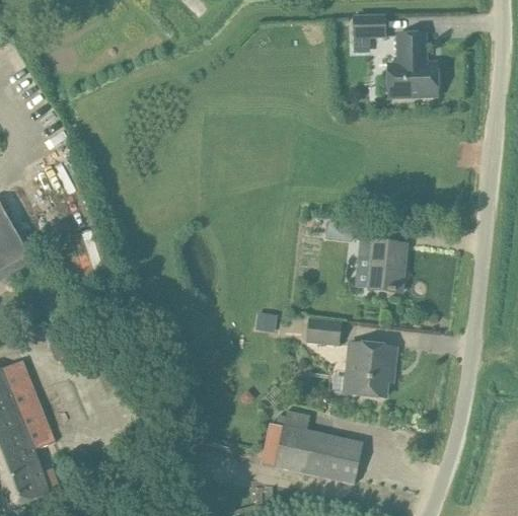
[(384,15),(355,16),(355,37),(385,35),(384,15)]
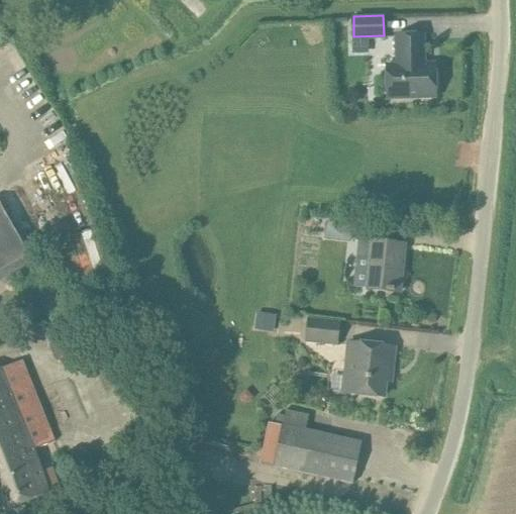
[(426,29),(398,29),(399,58),(389,59),(390,93),(438,91),(437,57),(423,58),(423,49),(427,49),(426,29)]
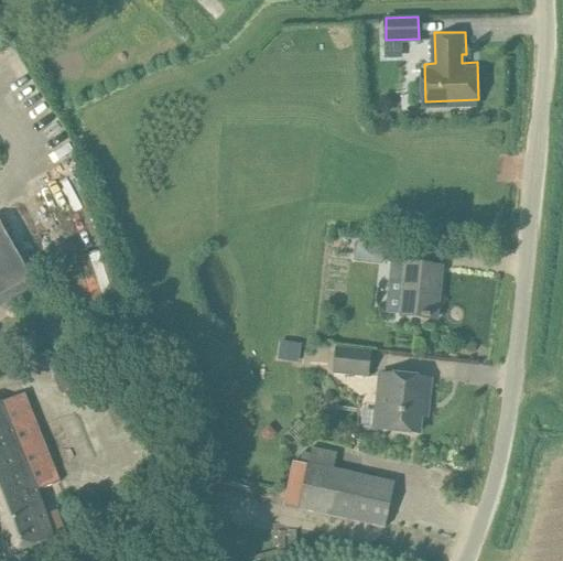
[(0,304),(36,286),(35,282),(0,222),(0,304)]
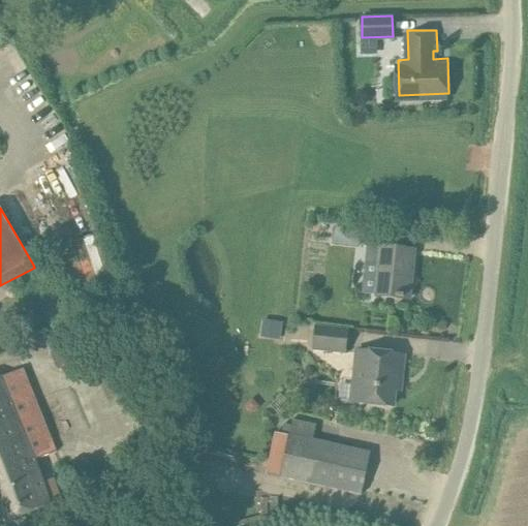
[(363,227),(336,225),(335,240),(362,243),(363,227)]
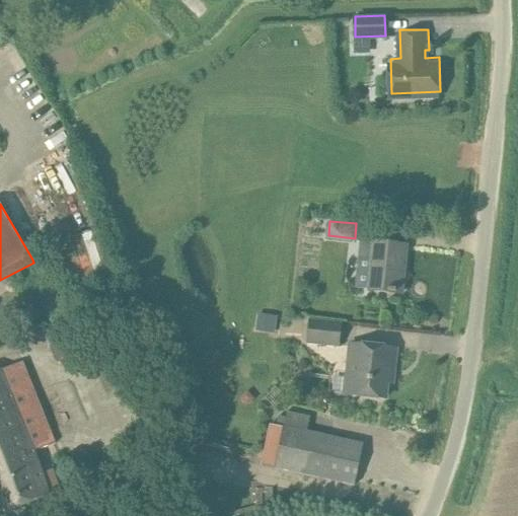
[(369,288),(381,289),(401,291),(407,243),(384,241),(386,226),(359,223),(358,239),(359,239),(359,240),(361,240),(360,255),(372,256),(369,288)]
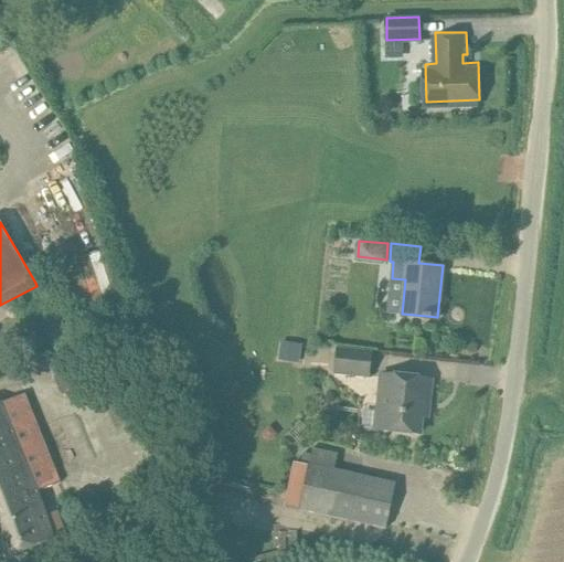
[(100,250),(67,255),(74,297),(107,292),(100,250)]
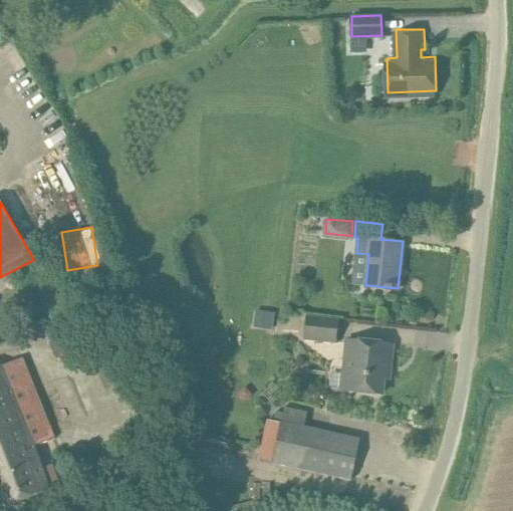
[(264,309),(263,324),(273,325),(275,311),(264,309)]
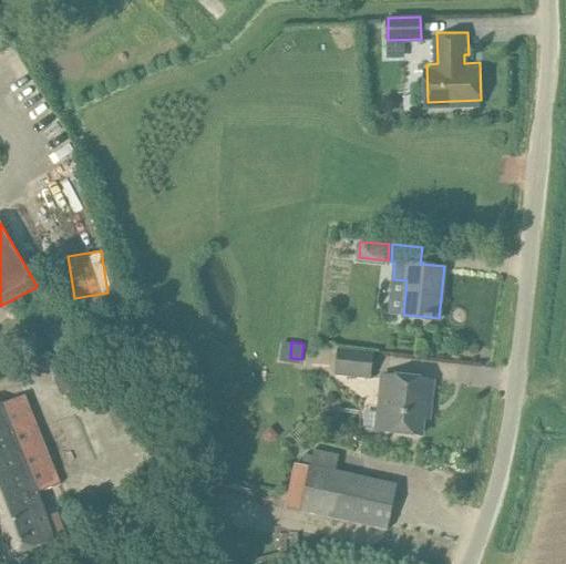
[(6,348),(1,349),(0,349),(0,368),(8,365),(12,362),(6,348)]
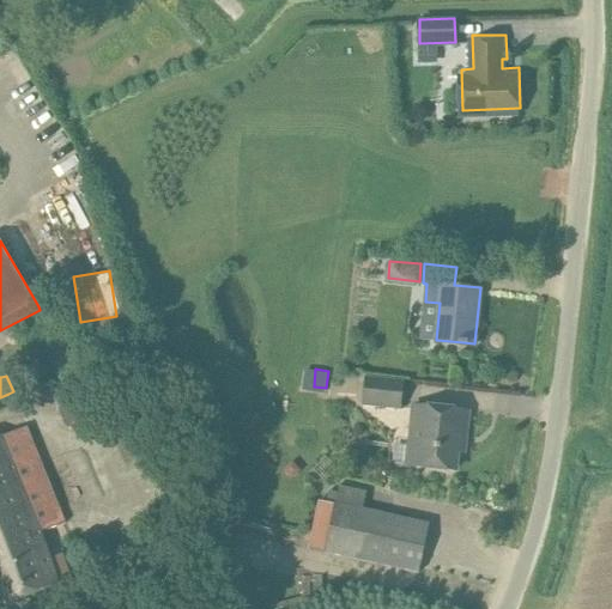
[(364,401),(400,405),(403,381),(367,376),(364,401)]
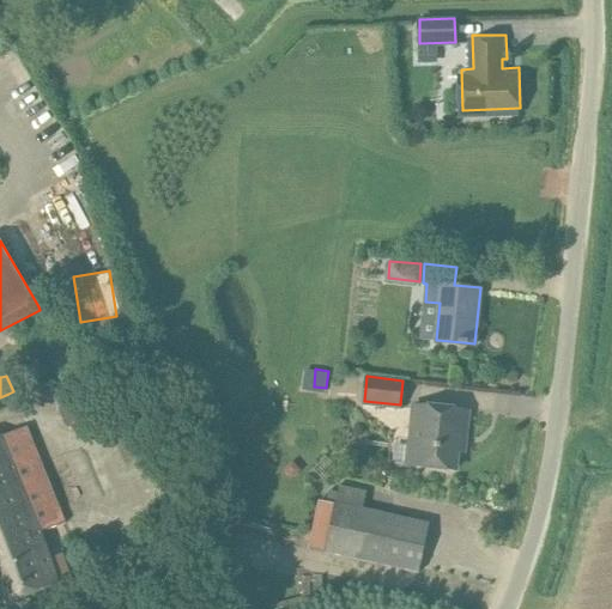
[(408,462),(431,464),(455,467),(459,431),(465,432),(467,409),(414,405),(408,462)]
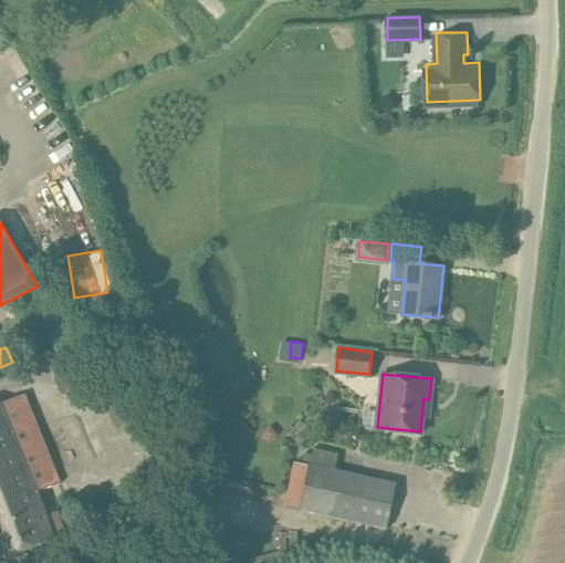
[(0,540),(7,556),(27,548),(64,532),(56,511),(45,515),(34,491),(60,481),(23,392),(0,400),(0,540)]
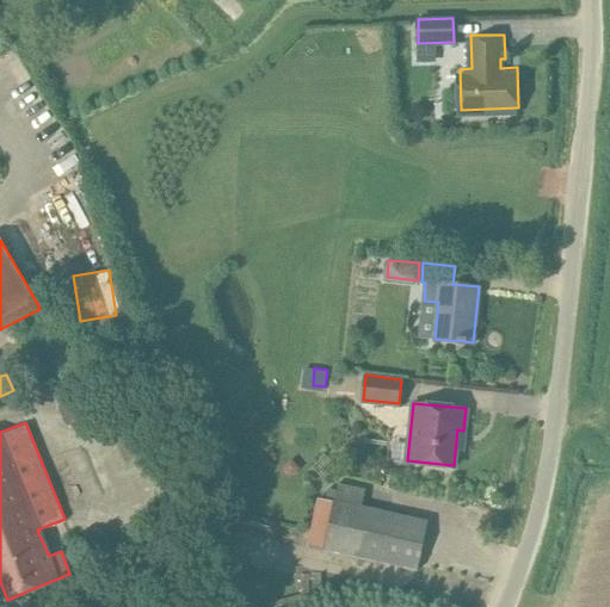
[(318,496),(307,544),(318,545),(325,547),(324,549),(394,563),(418,568),(423,544),(427,519),(405,514),(363,506),(367,487),(339,482),(338,488),(336,500),(334,500),(326,499),(318,496)]
